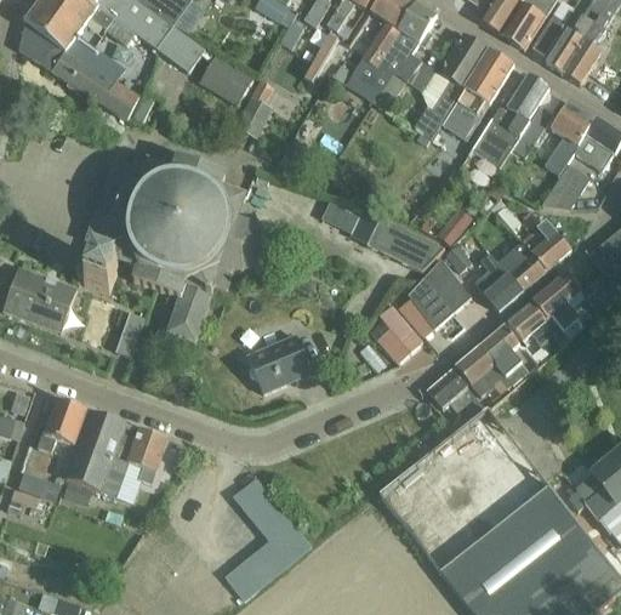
[(24,24),(20,49),(22,51),(69,83),(68,84),(81,94),(83,91),(127,119),(141,97),(115,81),(125,68),(78,34),(85,24),(91,18),(125,44),(135,32),(137,29),(95,0),(32,0),(30,1),(38,6),(24,24)]
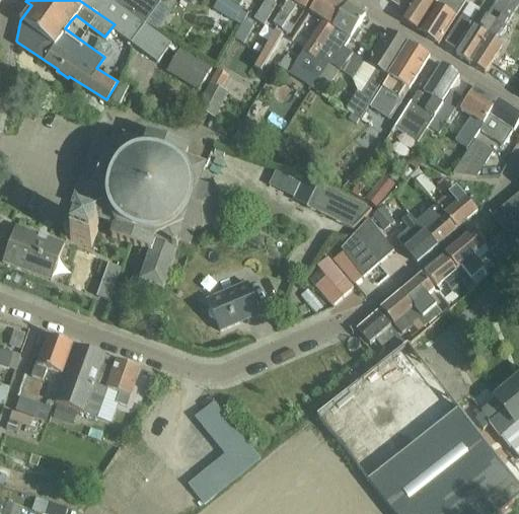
[(79,0),(115,24),(113,26),(131,41),(133,38),(144,23),(128,11),(114,0),(79,0)]
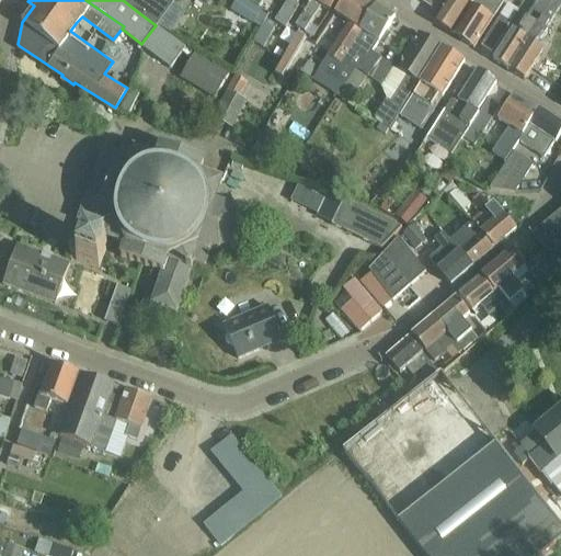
[(175,2),(172,0),(123,0),(138,12),(156,25),(158,26),(175,2)]
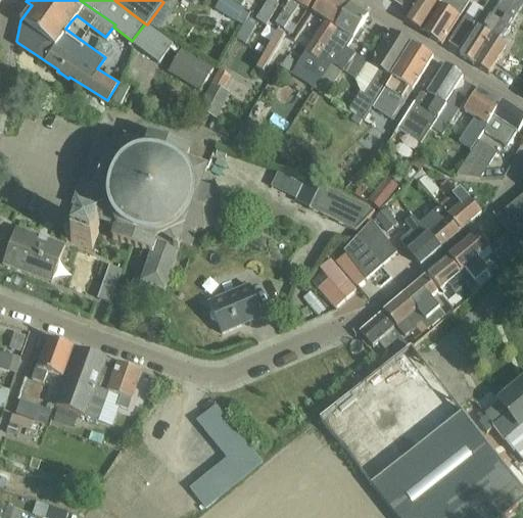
[(288,0),(266,0),(255,16),(266,21),(276,6),(278,1),(277,0),(288,0)]
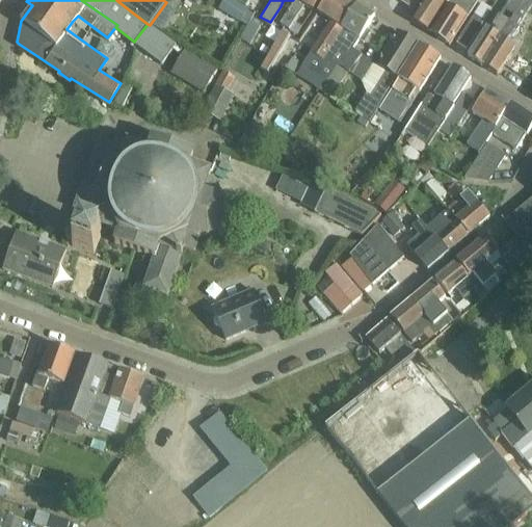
[(293,0),(280,21),(297,31),(301,24),(293,19),(304,1),(313,7),(317,0),(293,0)]
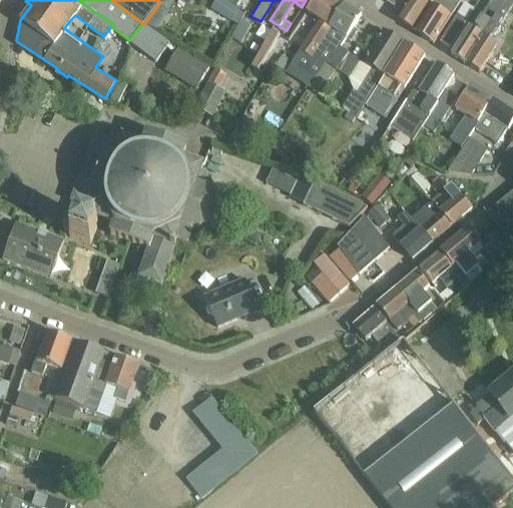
[(300,48),(312,55),(330,25),(329,24),(343,2),(340,0),(311,0),(306,9),(319,18),(300,48)]
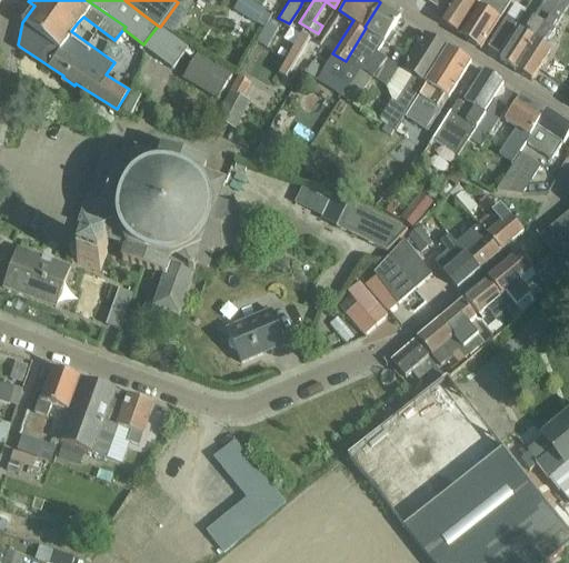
[(452,0),(439,19),(458,31),(477,0),(452,0)]
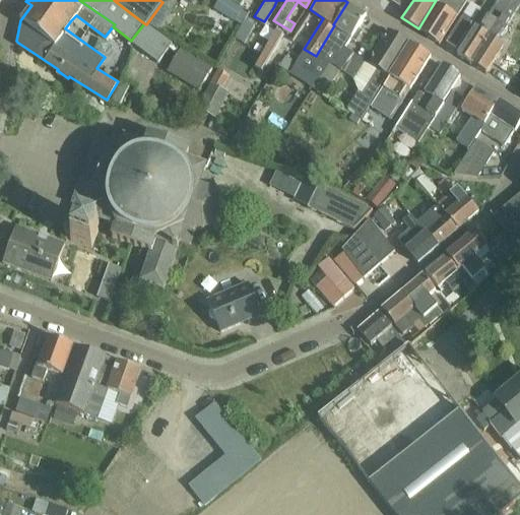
[(436,0),(418,28),(439,42),(465,0),(436,0)]
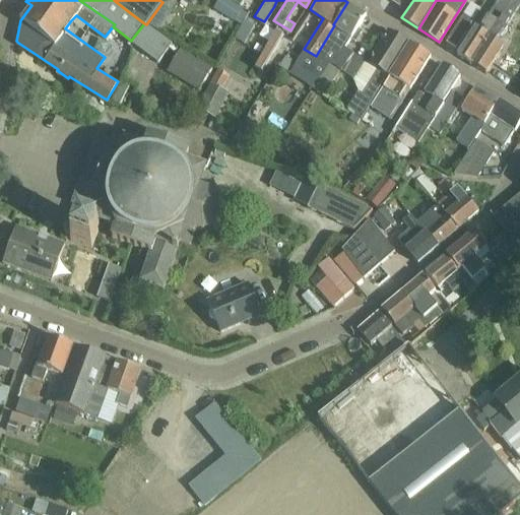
[(457,53),(471,62),(511,0),(498,0),(482,24),(484,26),(482,29),(475,24),(457,53)]
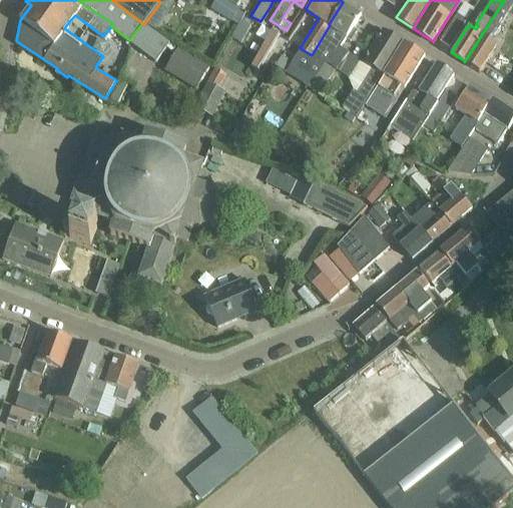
[(504,0),(465,61),(479,70),(496,42),(489,37),(491,34),(494,36),(500,26),(497,24),(502,17),(503,17),(512,1),(512,0),(504,0)]
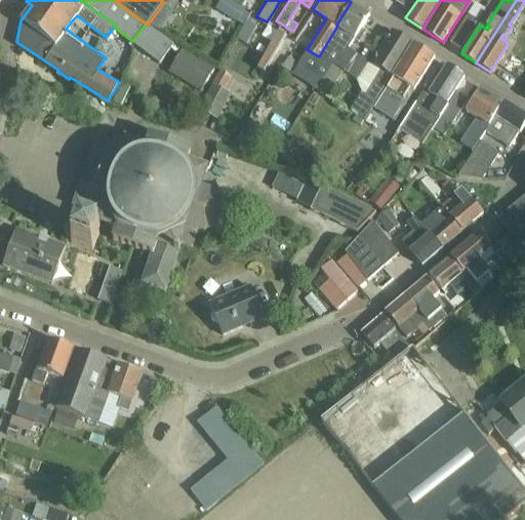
[(354,35),(360,27),(369,13),(351,2),(336,25),(337,26),(319,56),(330,39),(336,44),(328,57),(326,55),(314,73),(298,62),(298,61),(292,71),(316,85),(332,60),(335,63),(348,45),(354,35)]
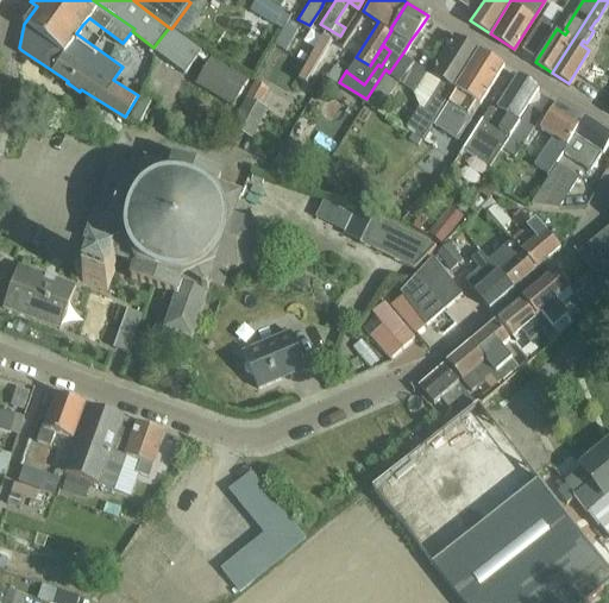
[(522,45),(534,52),(546,33),(535,26),(522,45)]
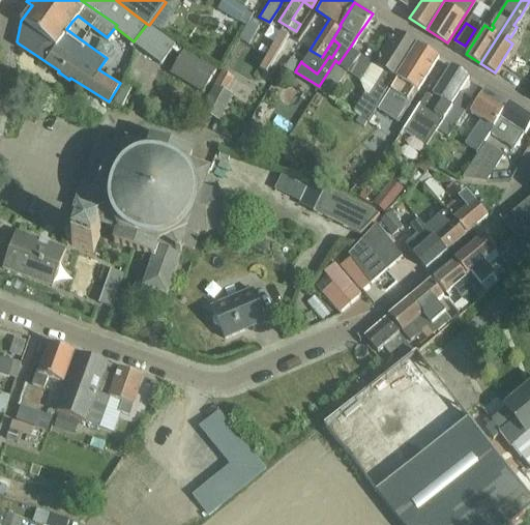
[(147,24),(136,38),(165,60),(175,45),(149,25),(147,24)]
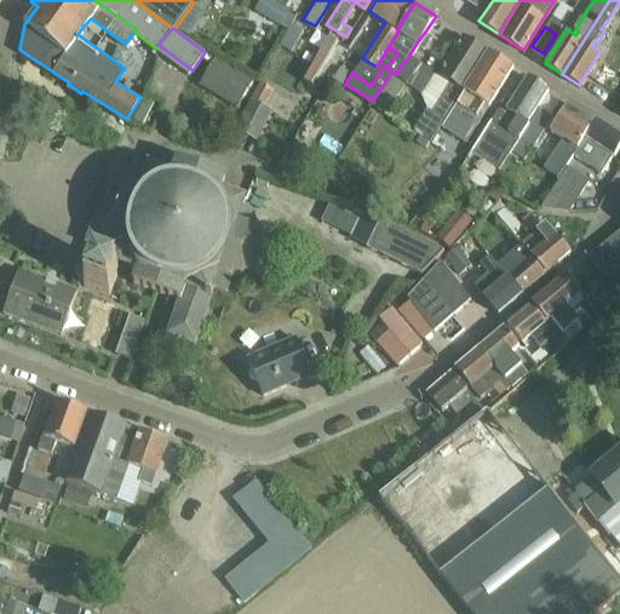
[(413,127),(430,138),(447,108),(449,109),(487,49),(463,33),(438,73),(451,81),(432,112),(426,108),(413,127)]
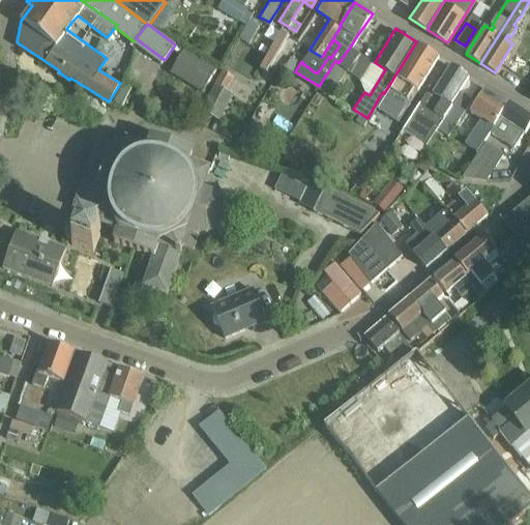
[(261,65),(266,69),(288,32),(282,29),(261,65)]
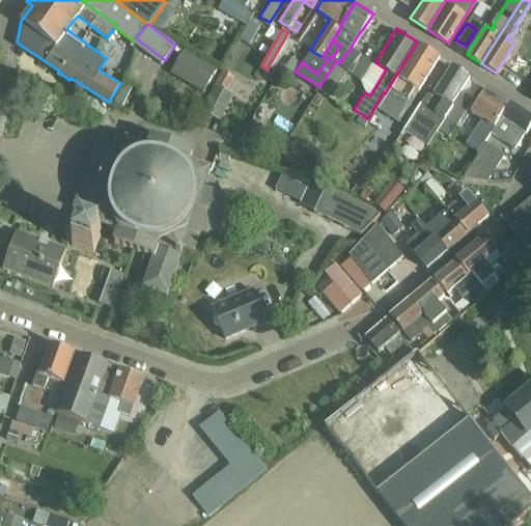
[(383,92),(368,118),(379,126),(407,82),(418,89),(439,56),(417,42),(385,93),(383,92)]
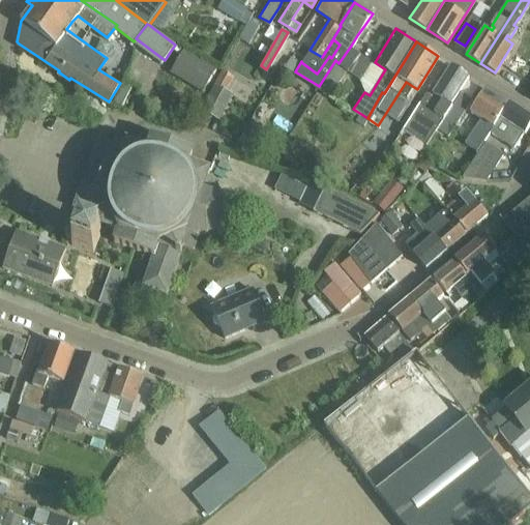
[(339,63),(346,67),(360,77),(372,60),(351,46),(339,63)]
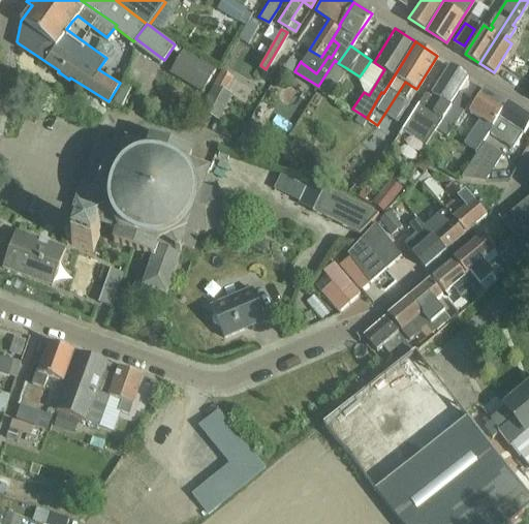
[(183,47),(168,69),(201,89),(216,67),(183,47)]
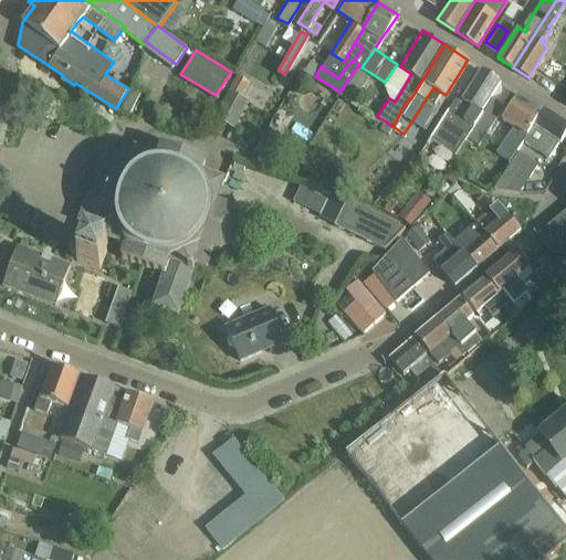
[(315,76),(322,65),(311,59),(304,70),(315,76)]
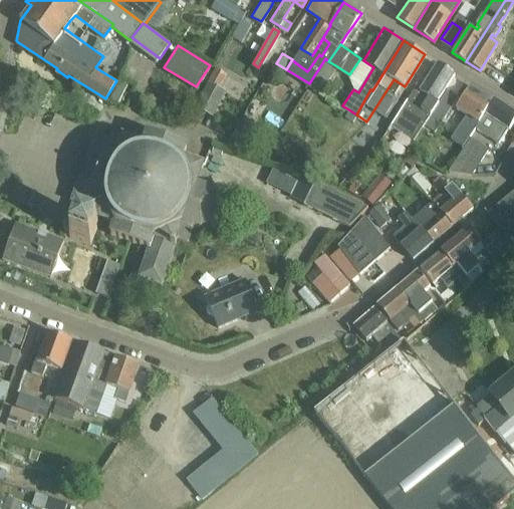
[(325,58),(309,83),(319,90),(335,65),(328,61),(325,58)]
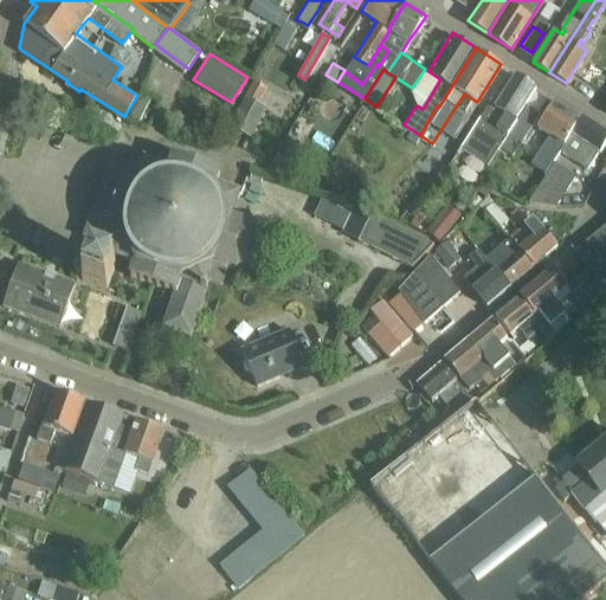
[(527,103),(528,103),(537,88),(535,86),(536,86),(515,72),(494,105),(505,113),(496,127),(478,116),(461,146),(474,153),(490,163),(498,149),(497,148),(498,148),(527,103)]
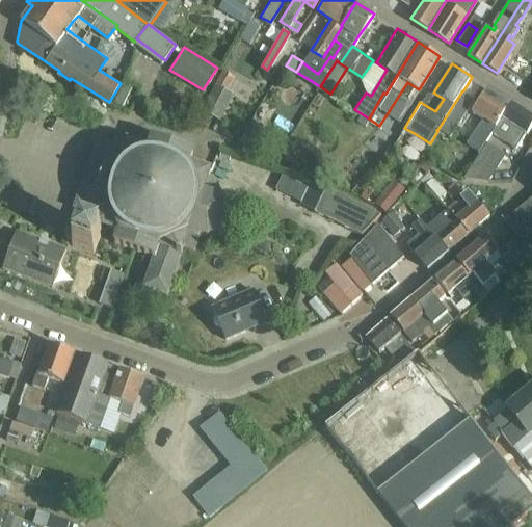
[(203,107),(219,116),(232,93),(215,84),(203,107)]
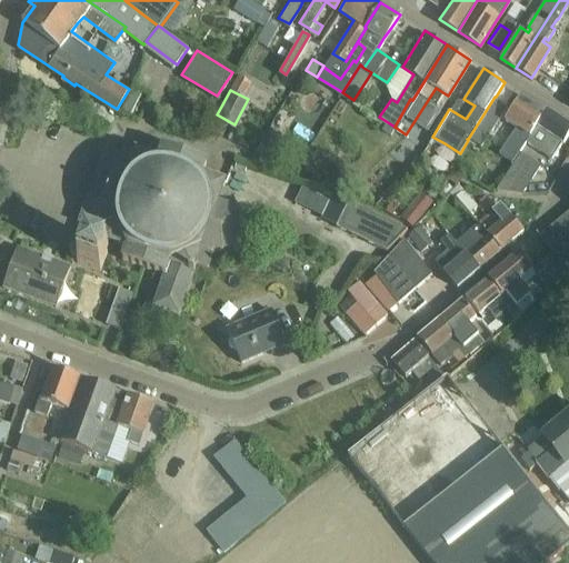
[(499,151),(512,159),(519,149),(525,139),(546,108),(520,92),(503,118),(516,126),(499,151)]
